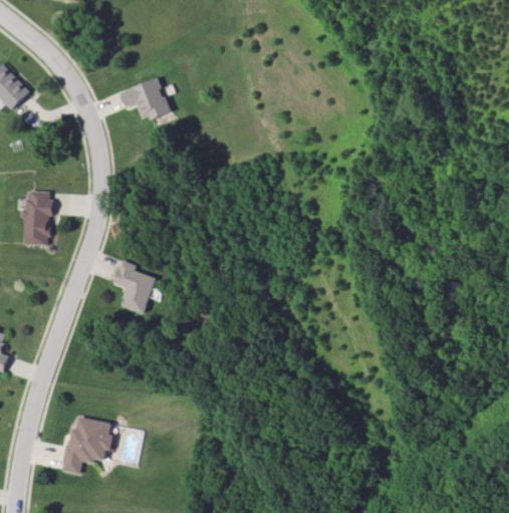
[(0,65),(2,63),(29,91),(10,110),(0,99),(0,65)]
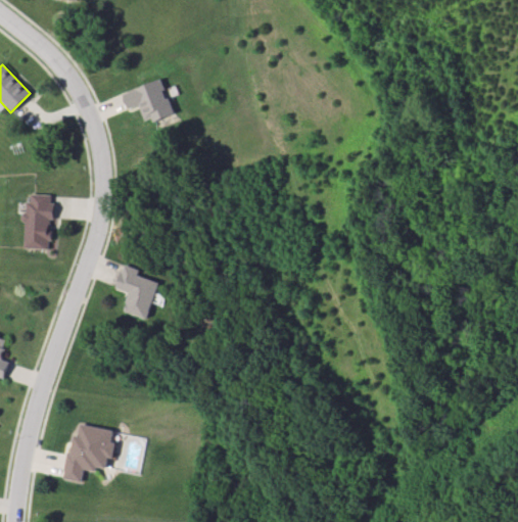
[(121,93),(157,77),(172,111),(135,127),(121,93)]
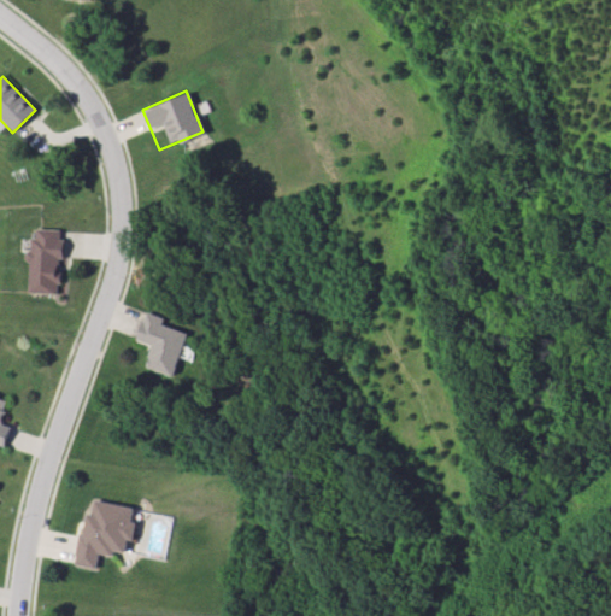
[(24,292),(24,229),(63,229),(63,292),(24,292)]
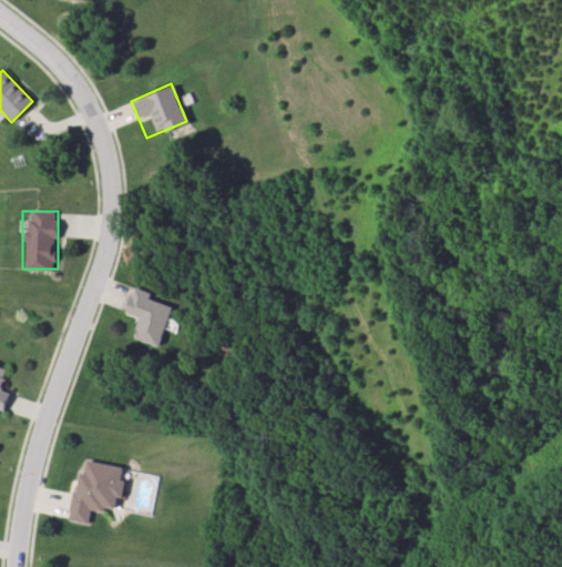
[(130,287),(172,305),(154,347),(113,330),(130,287)]
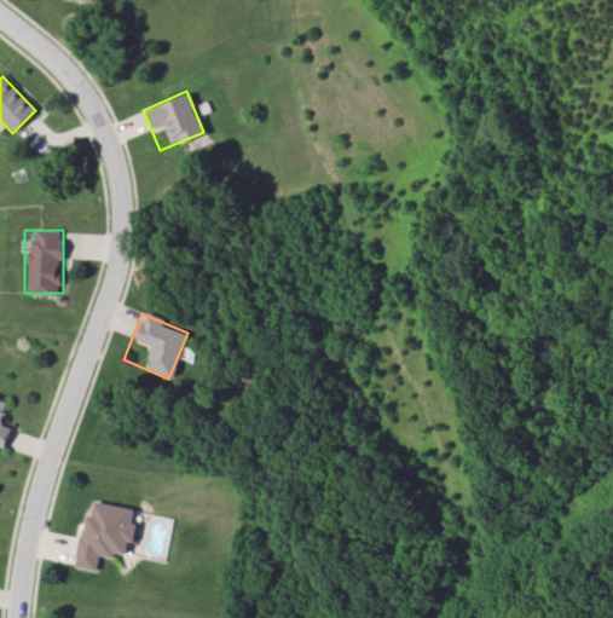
[(75,565),(88,502),(133,510),(120,573),(75,565)]
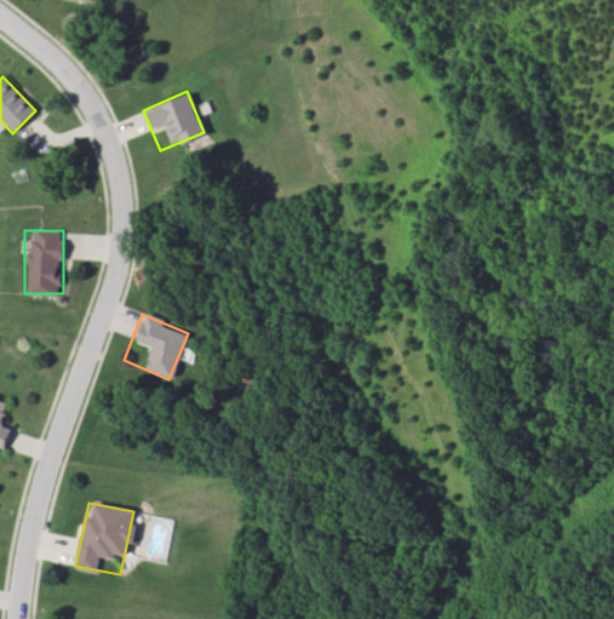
All buildings are outlined.
